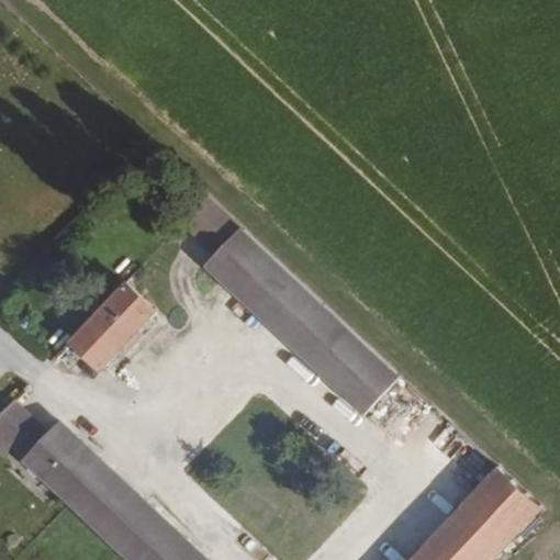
[(221,245),(203,265),(360,411),(395,372),(203,194),(187,212),(221,245)]
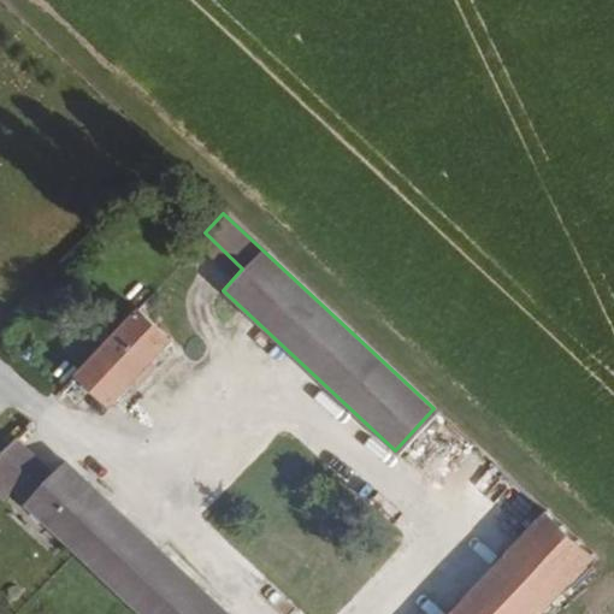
[(135,307),(76,372),(110,405),(130,383),(136,389),(157,367),(151,361),(170,340),(135,307)]
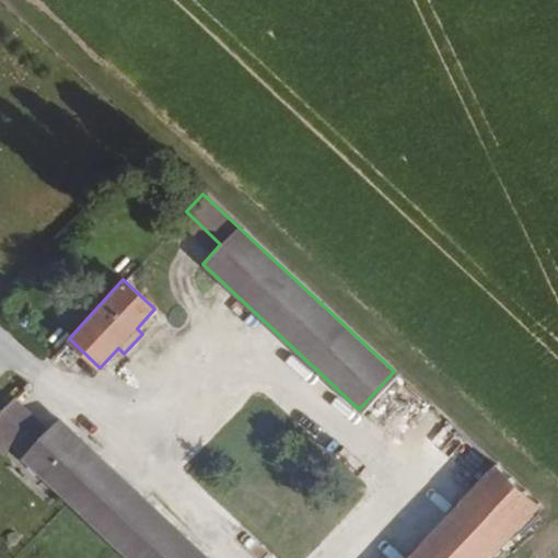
[(12,399),(0,411),(0,434),(130,557),(206,557),(60,421),(48,433),(12,399)]
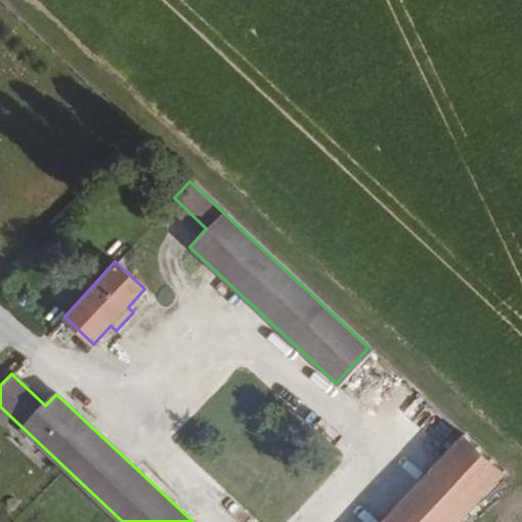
[(379,521),(450,521),(502,469),(463,433),(379,521)]
